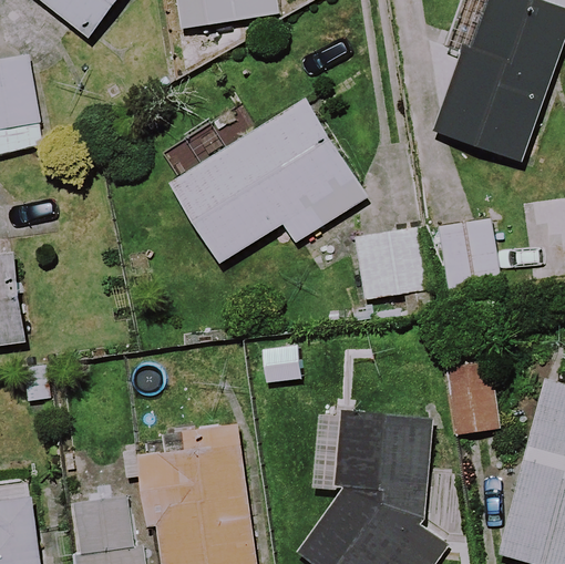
[(41,0),(91,39),(120,0),(41,0)]
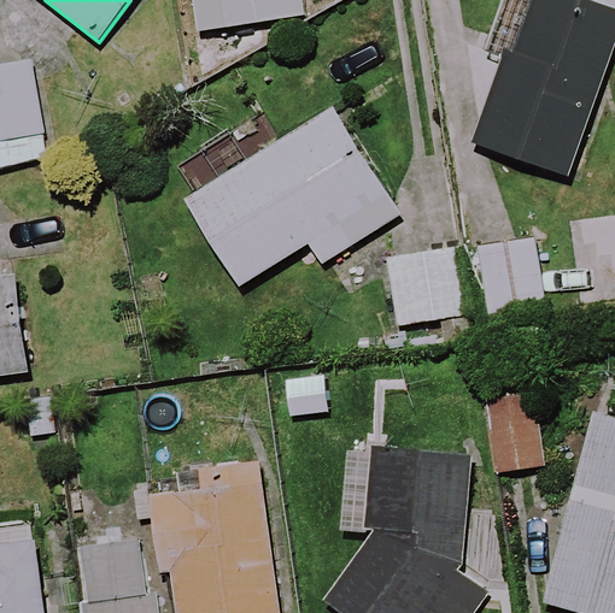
[(261,22),(256,0),(192,0),(199,34),(261,22)]
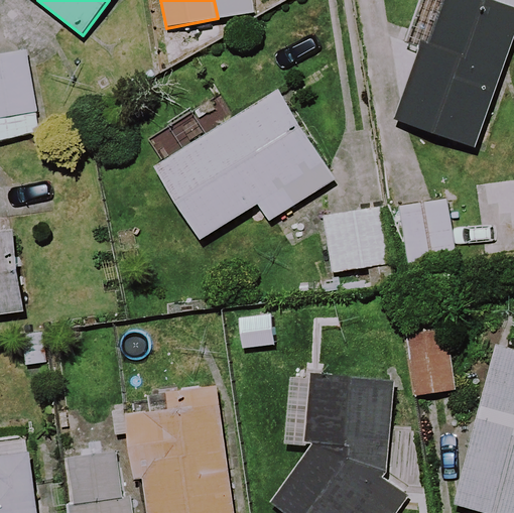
[(513,4),(500,0),(445,0),(431,41),(424,39),(396,121),(475,148),(513,35),(513,4)]
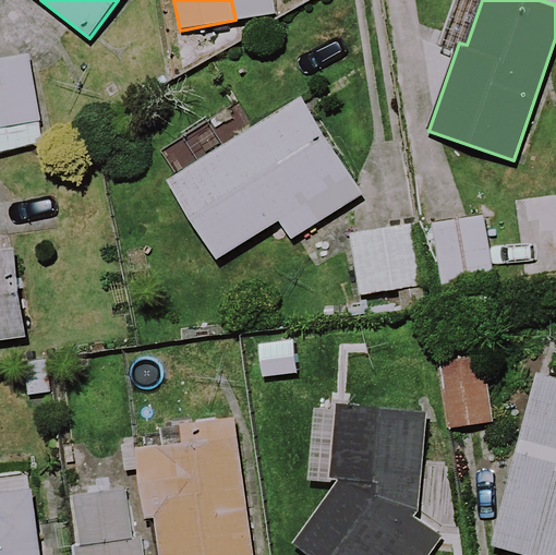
[(0,153),(45,143),(25,52),(0,57),(0,153)]
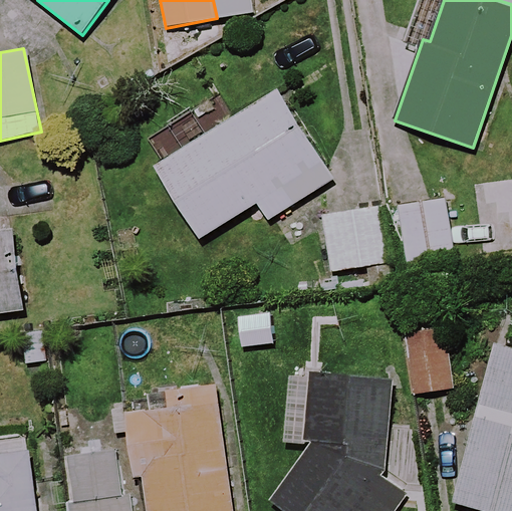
[(330,183),(280,93),(154,165),(196,239),(259,203),(267,218),(330,183)]
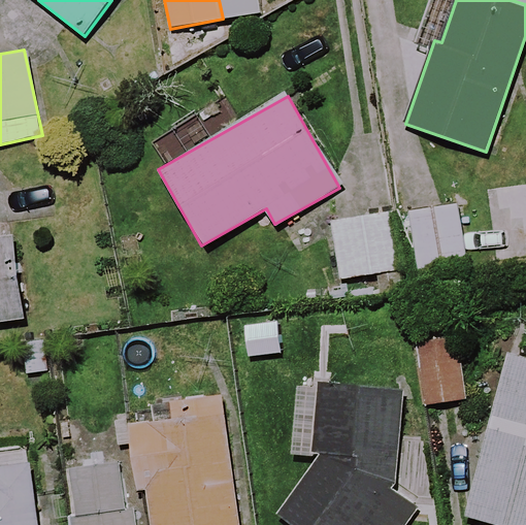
[(468,280),(456,202),(408,209),(421,287),(468,280)]
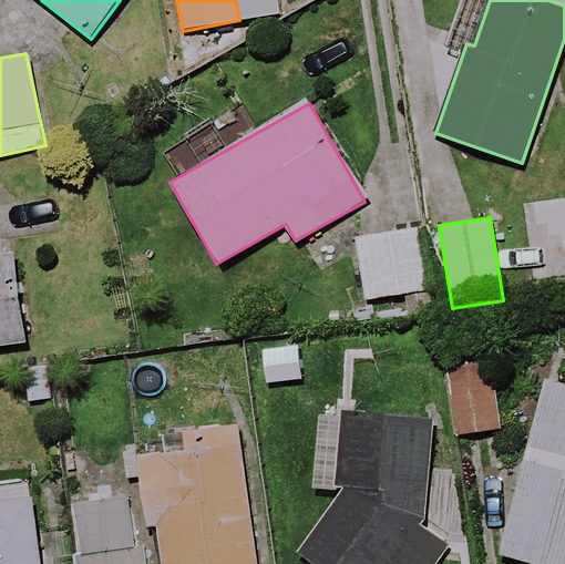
[(430,313),(418,227),(353,236),(363,300),(409,294),(412,315),(430,313)]
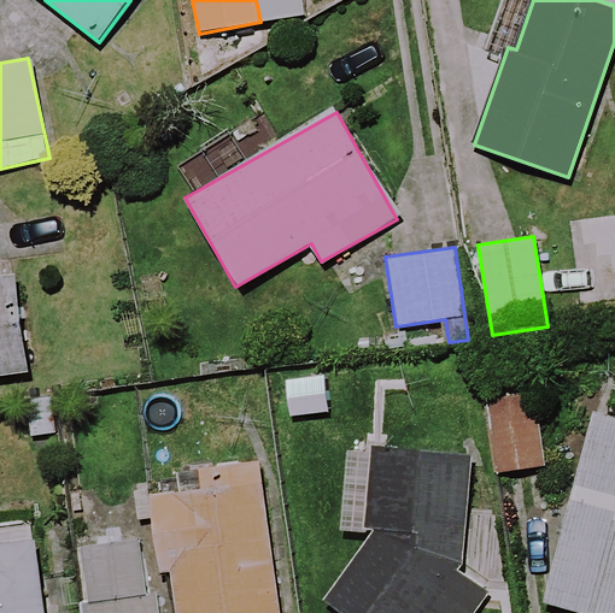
[(0,376),(21,373),(9,281),(0,281),(0,376)]
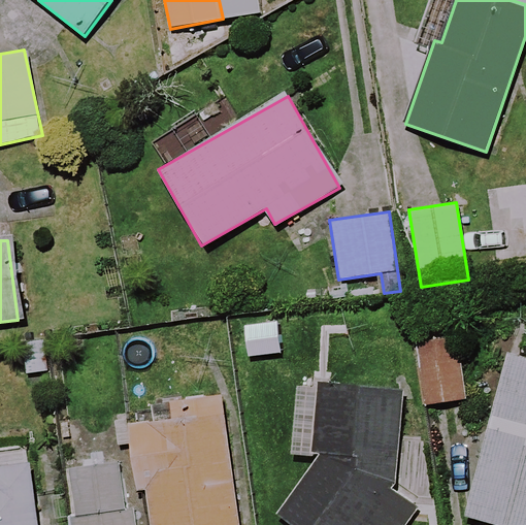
[(468,400),(463,343),(416,348),(420,403),(468,400)]
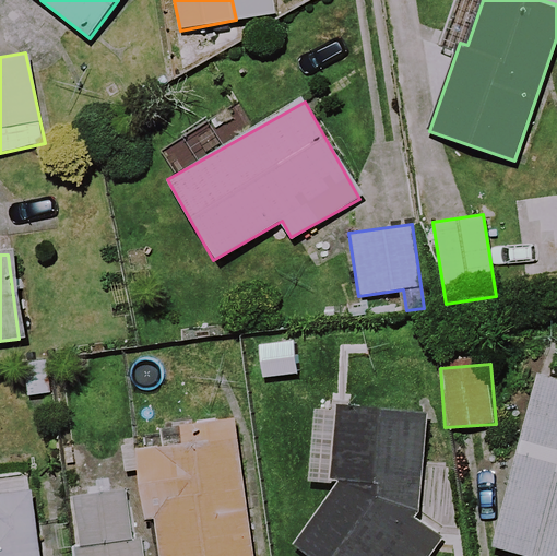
[(556,379),(535,374),(492,546),(531,555),(556,555),(556,379)]
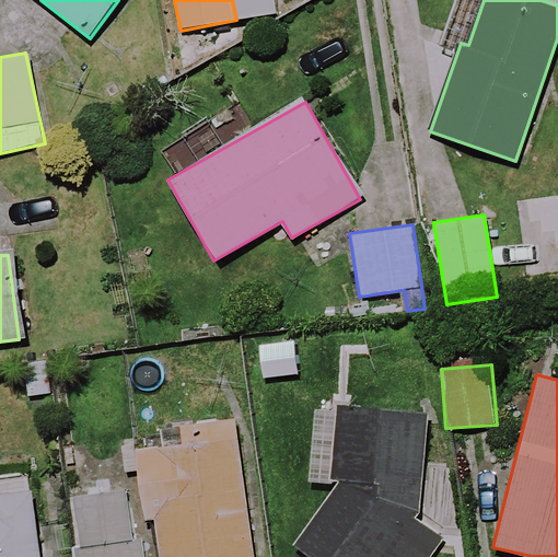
[(423,413),(337,402),(328,476),(335,487),(294,546),(310,556),(429,556),(443,536),(414,515),(423,413)]
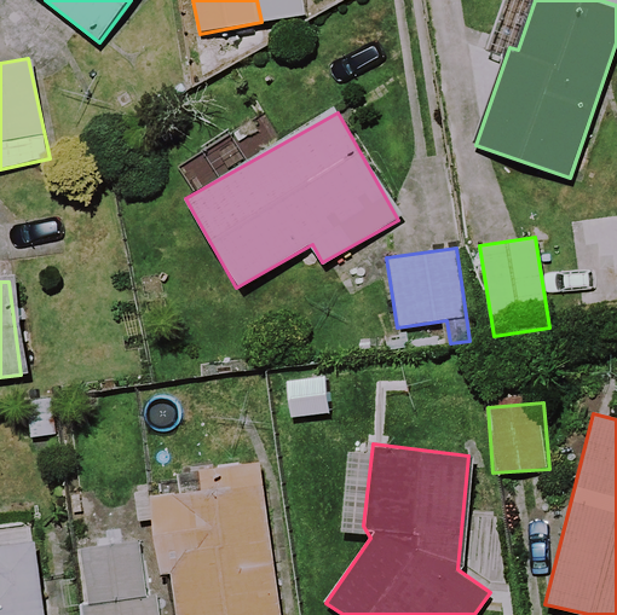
[(280,614),(261,462),(180,473),(183,491),(146,495),(156,572),(172,569),(177,614),(280,614)]
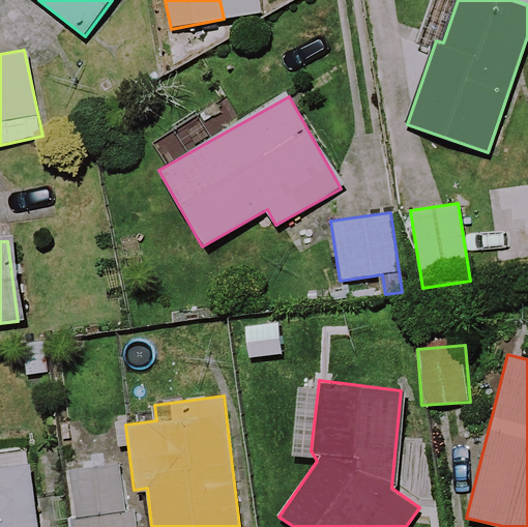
[(0,526),(36,526),(27,458),(0,462),(0,526)]
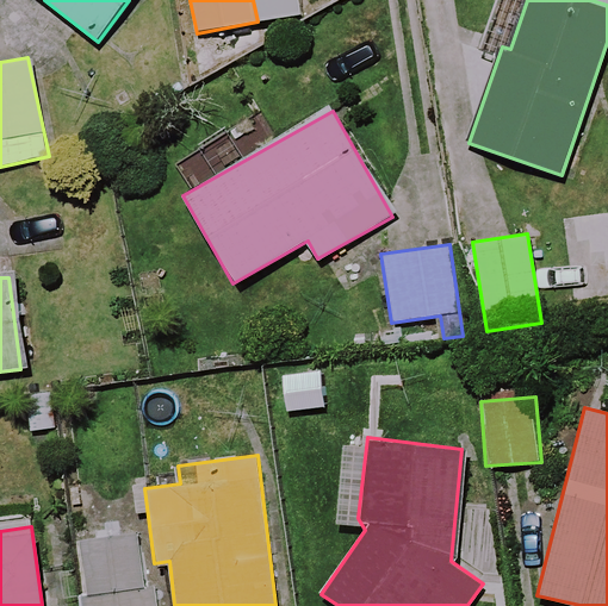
[(157,605),(149,533),(74,543),(81,605),(157,605)]
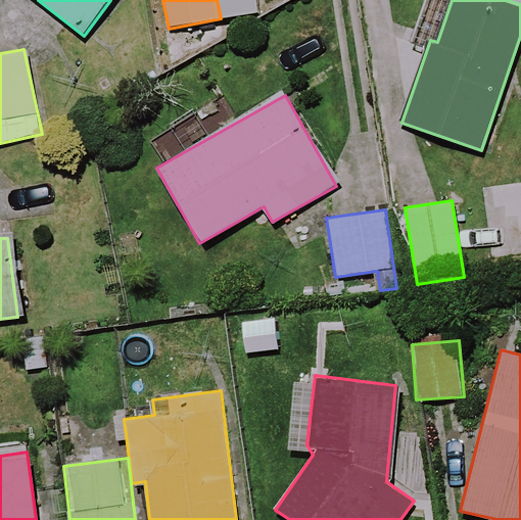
All buildings are outlined.
